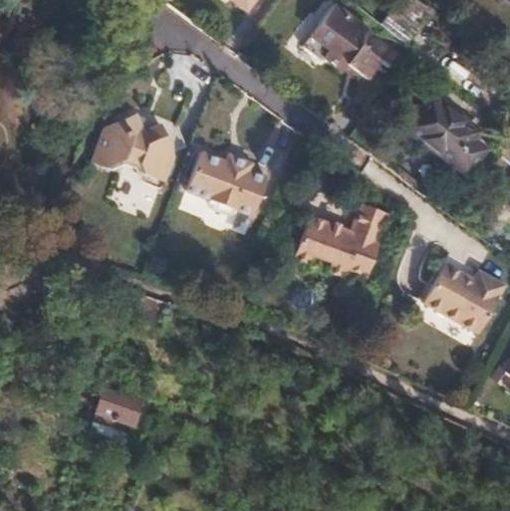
[(233,0),(232,1),(248,14),(256,0),(233,0)]
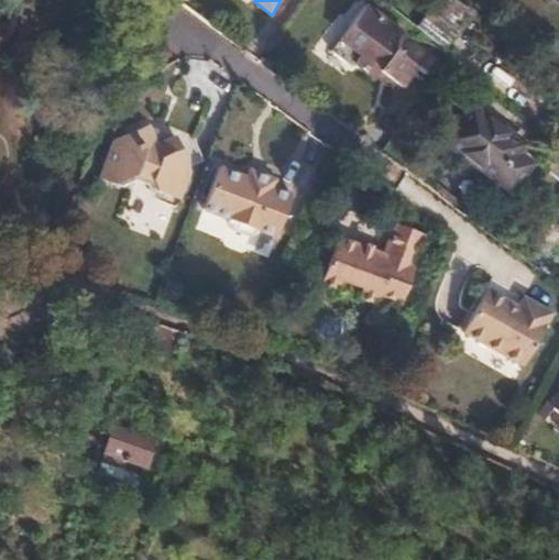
[(435,0),(417,22),(450,47),(477,13),(459,0),(435,0)]
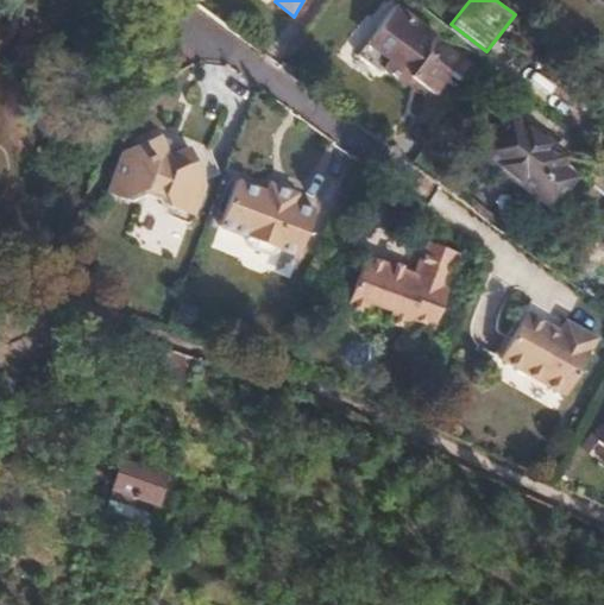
[(427,62),(440,44),(397,13),(360,62),(382,79),(385,74),(407,89),(414,81),(436,100),(451,81),(427,62)]
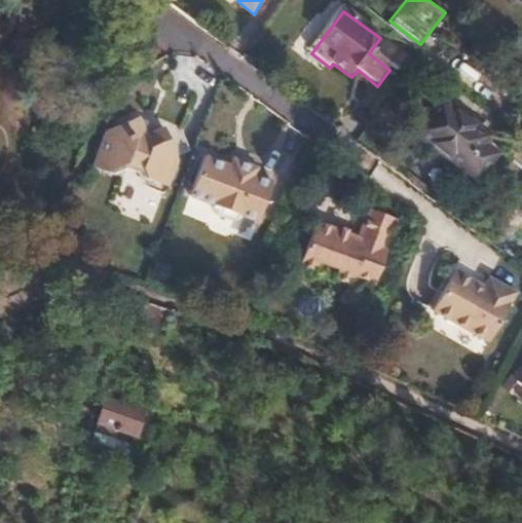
[(500,152),(488,142),(489,136),(488,131),(442,96),(416,129),(482,179),(500,152)]
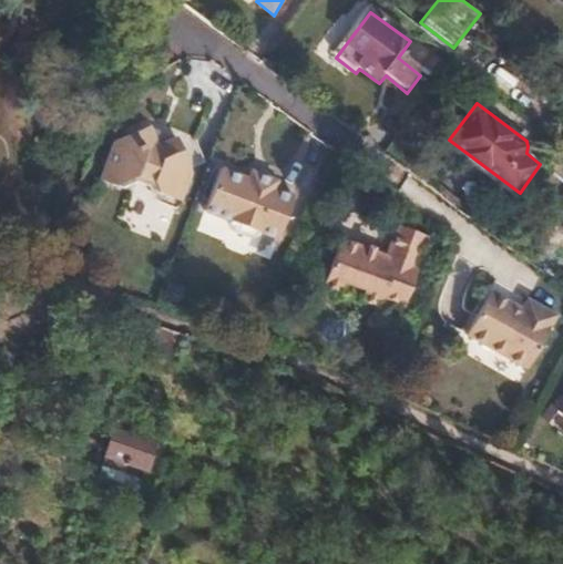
[(182,198),(193,168),(177,136),(164,143),(154,140),(146,123),(113,140),(99,177),(115,183),(133,174),(155,182),(159,190),(182,198)]
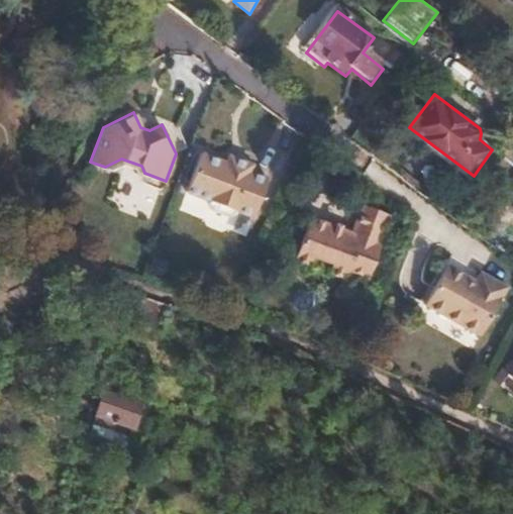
[(253,216),(270,176),(250,168),(252,162),(228,152),(225,160),(202,150),(186,191),(208,199),(209,207),(231,215),(235,214),(238,211),(253,216)]
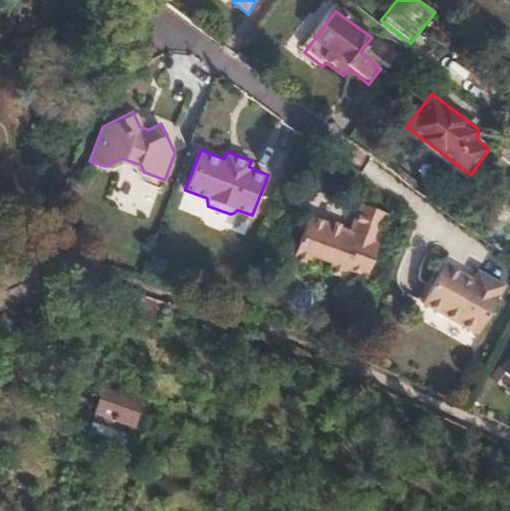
[(378,241),(390,213),(364,204),(353,231),(312,215),(296,257),(346,277),(349,269),(369,277),(381,243),(378,241)]
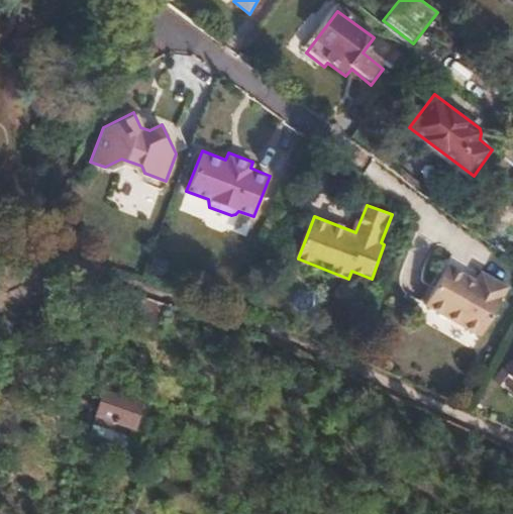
[(511,287),(486,273),(480,281),(451,265),(428,305),(484,336),(511,287)]
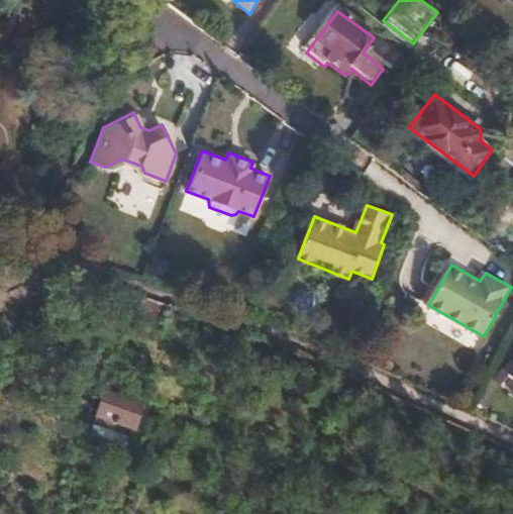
[(139,399),(123,392),(123,395),(106,387),(90,429),(125,443),(139,399)]
